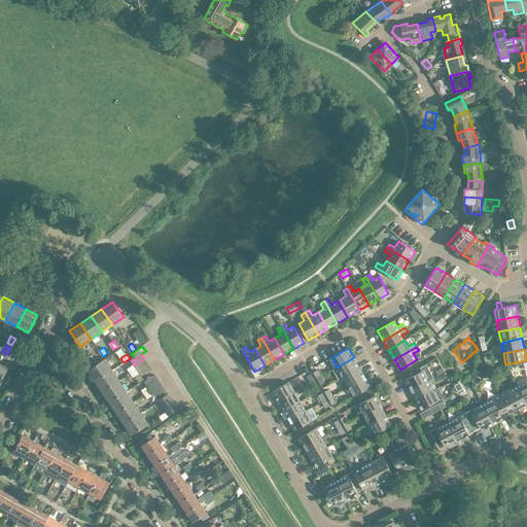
[(339,379),(343,377),(359,367),(354,357),(337,367),(334,370),(339,379)]
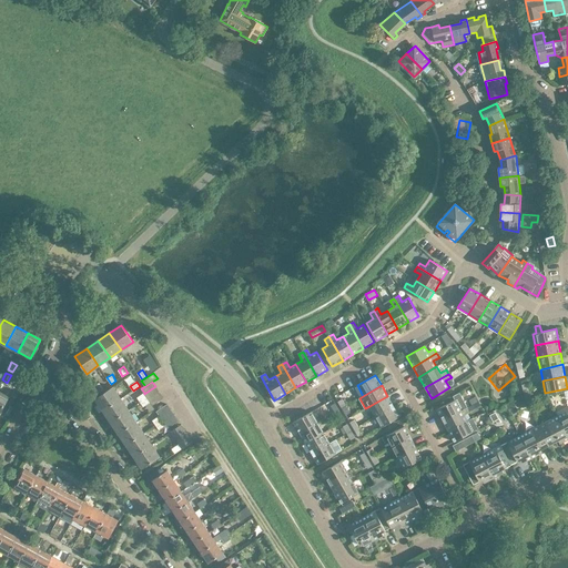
[(160,392),(155,386),(144,394),(148,397),(149,399),(160,392)]
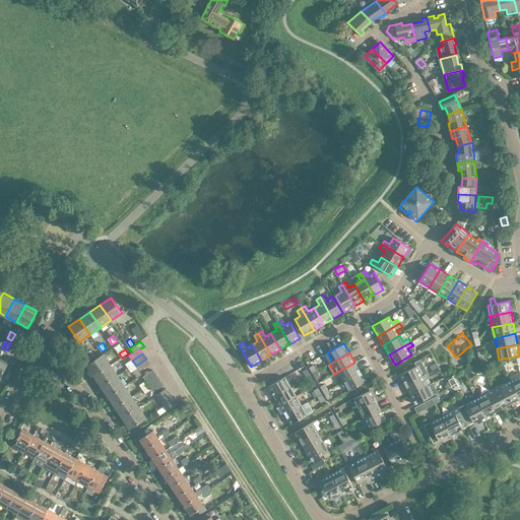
[(94,376),(111,365),(104,354),(87,365),(94,376)]
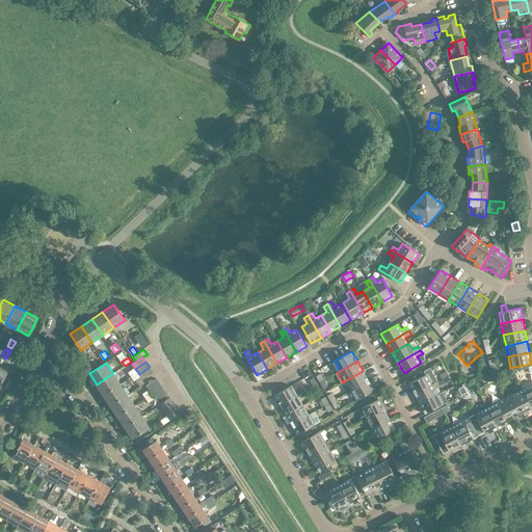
[(0,366),(0,387),(8,371),(0,366)]
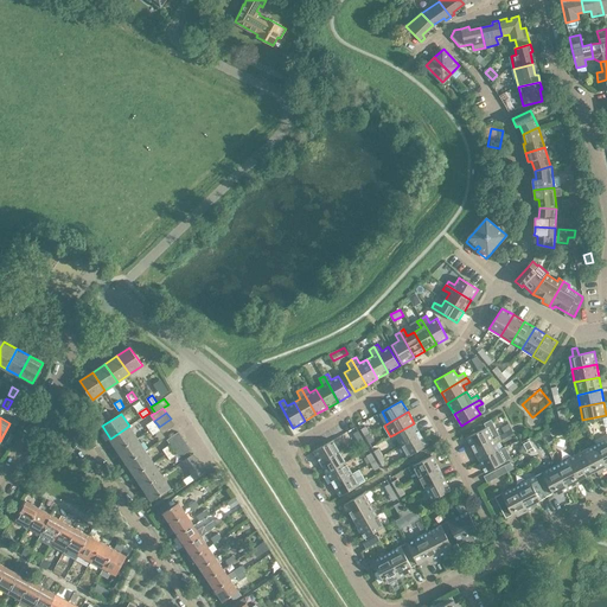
[(174,426),(171,419),(159,427),(161,430),(163,433),(174,426)]
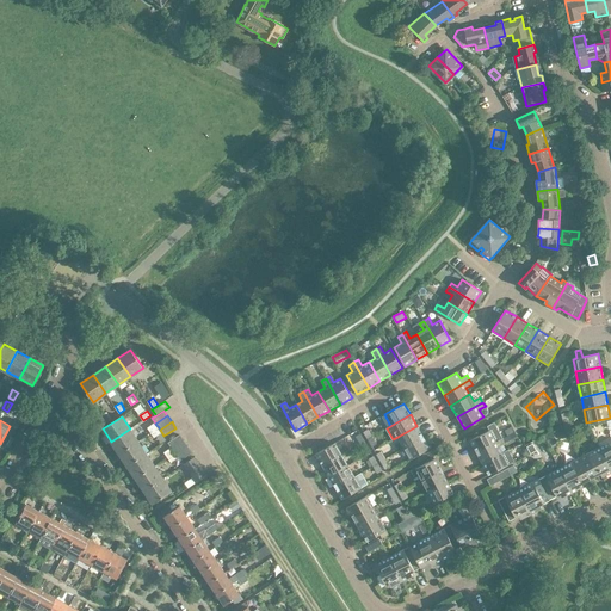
[(148,427),(150,432),(159,427),(155,424),(155,423),(148,427)]
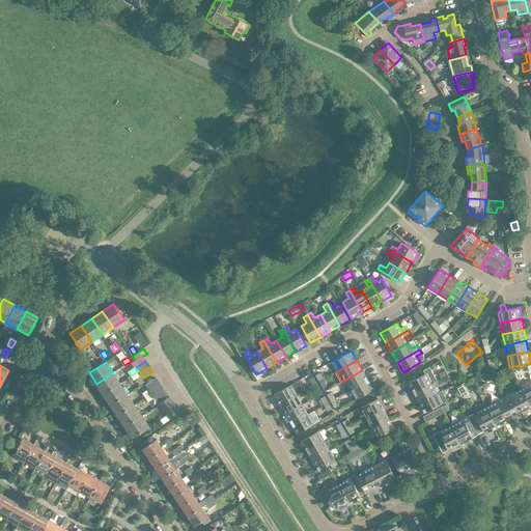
[(351,389),(367,380),(362,370),(345,380),(351,389)]
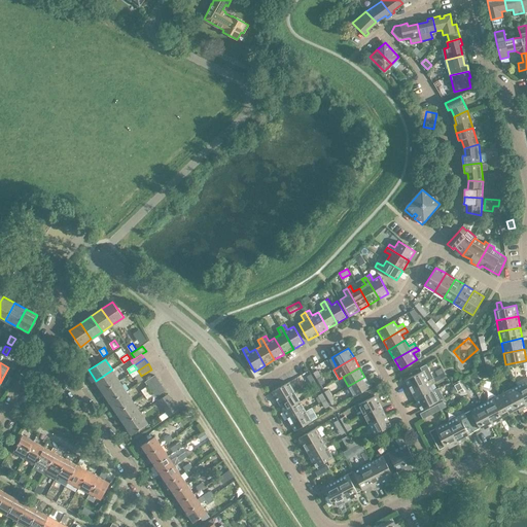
[(137,369),(130,373),(134,378),(140,374),(138,371),(137,369)]
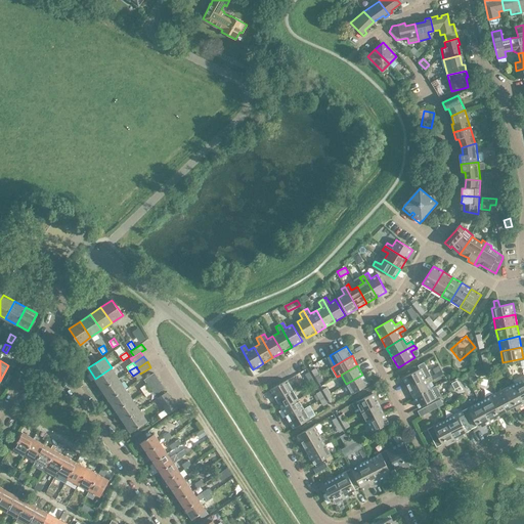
[(112,367),(95,379),(102,389),(119,379),(112,367)]
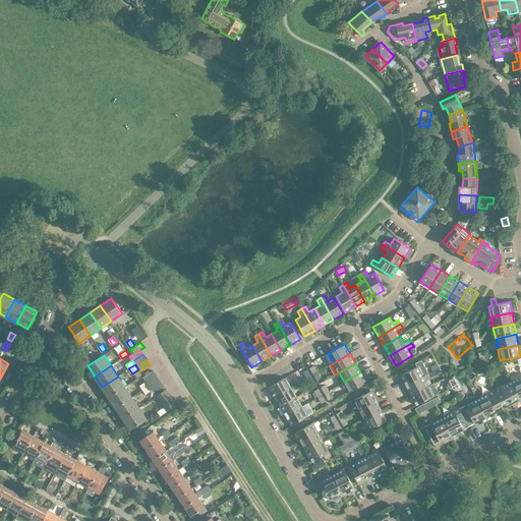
[(406,386),(428,373),(426,369),(421,372),(417,366),(401,375),(406,386)]
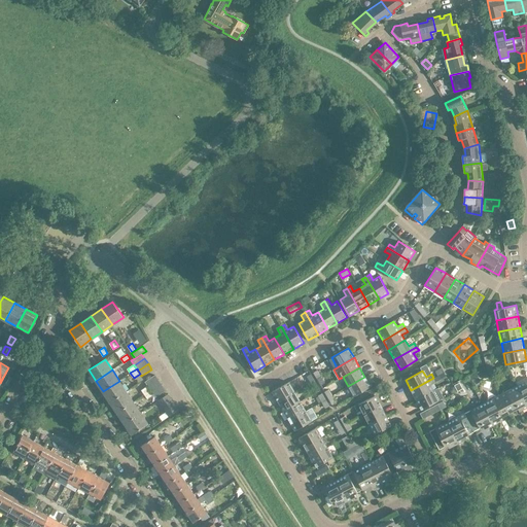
[(470,377),(473,384),(480,380),(477,373),(470,377)]
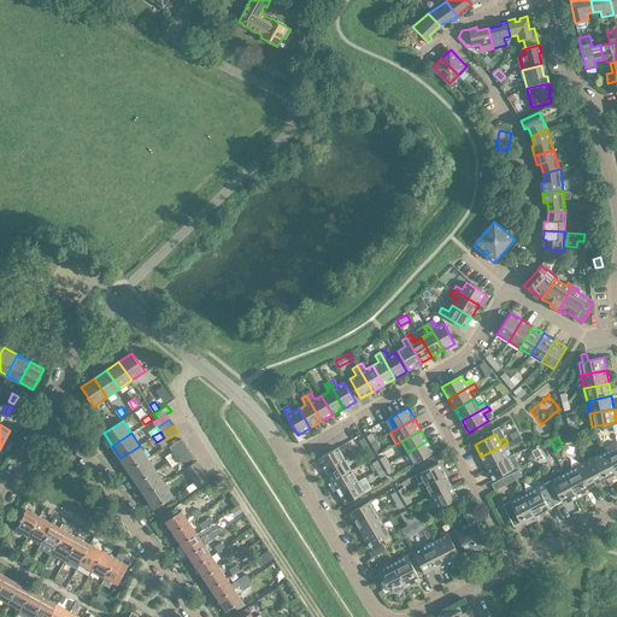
[(174,452),(174,453),(186,445),(182,439),(170,447),(174,452)]
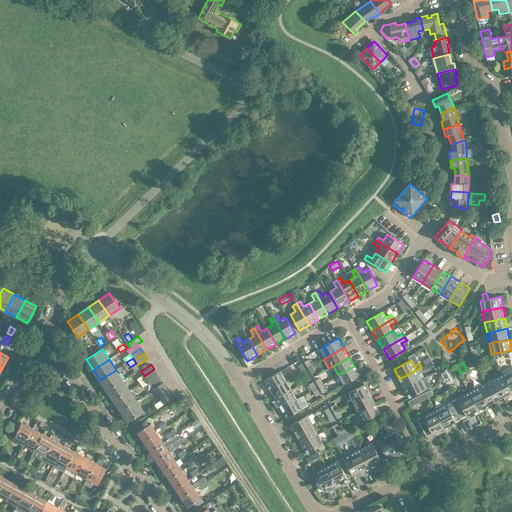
[(354,366),(338,375),(344,385),(360,376),(354,366)]
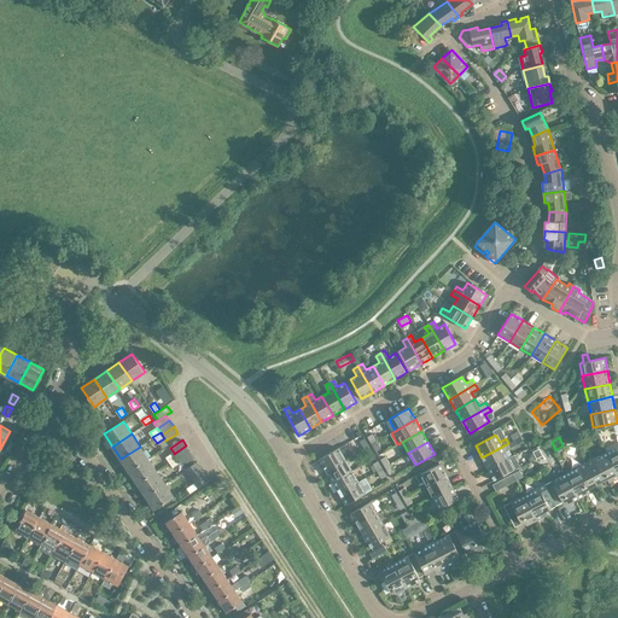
[(508,443),(482,458),(488,468),(508,459),(505,452),(511,448),(508,443)]
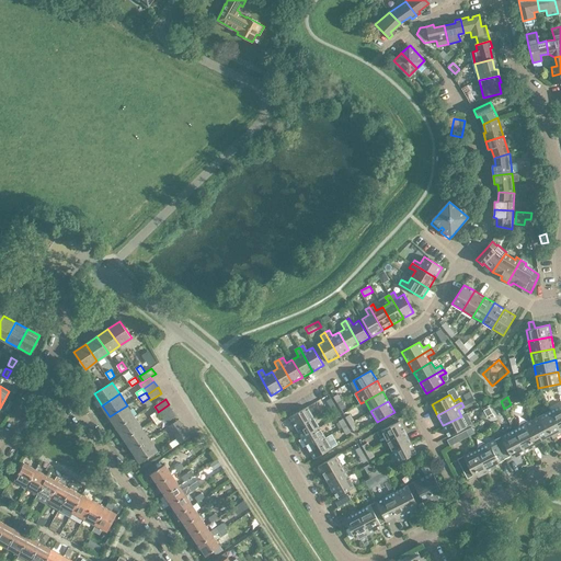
[(172,410),(169,404),(158,412),(161,415),(162,418),(172,410)]
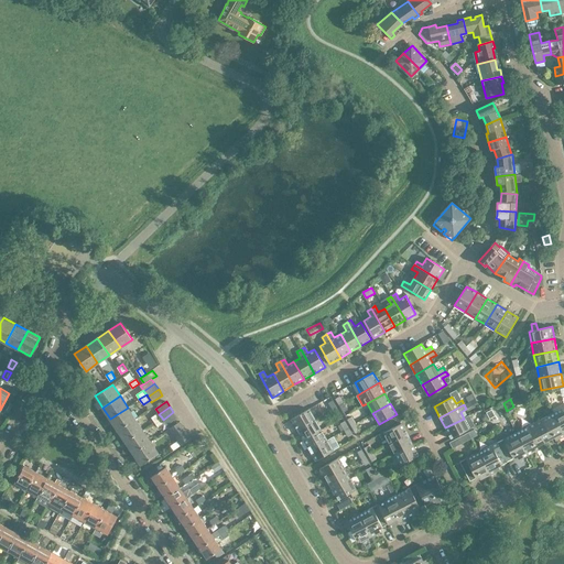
[(563,407),(554,413),(563,432),(563,407)]
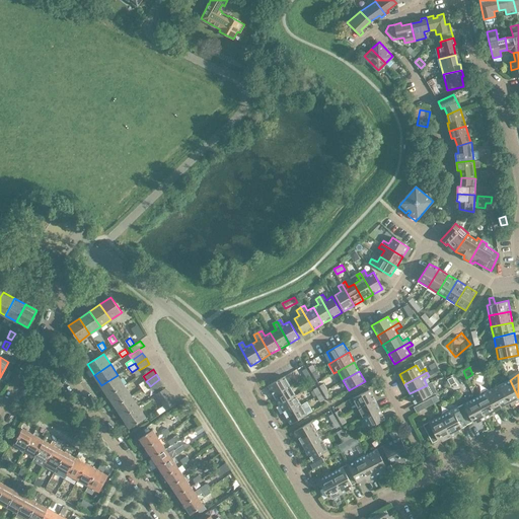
[(118,375),(101,385),(108,395),(125,385),(118,375)]
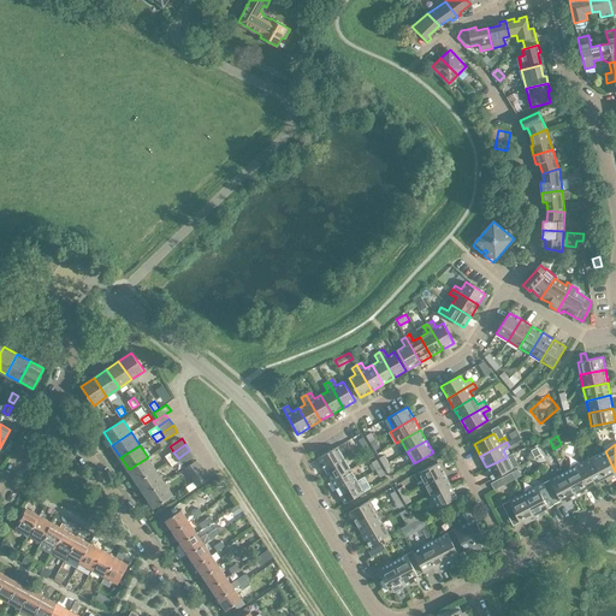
[(325,469),(344,458),(338,446),(319,457),(325,469)]
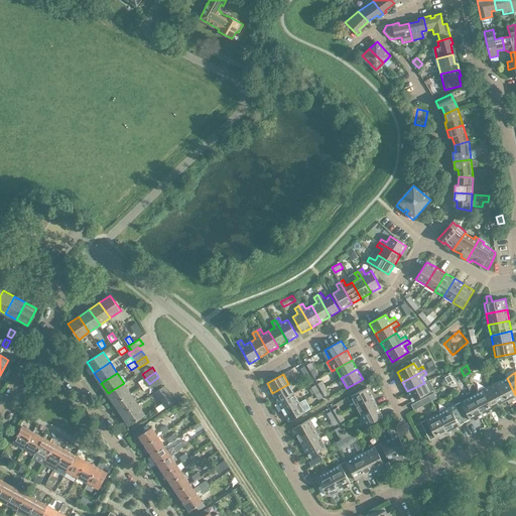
[(162,382),(158,377),(149,384),(151,386),(152,389),(162,382)]
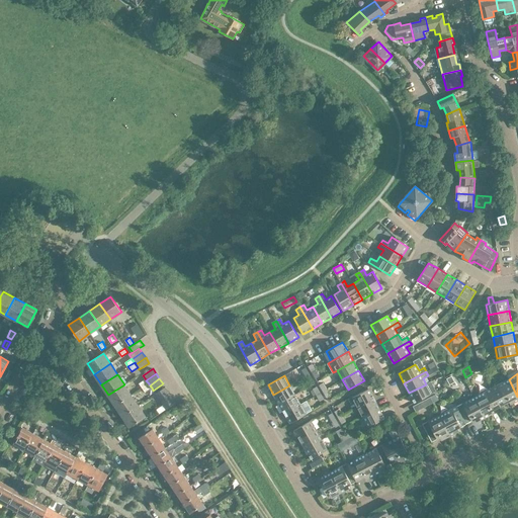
[(140,383),(143,387),(149,383),(146,380),(146,379),(140,383)]
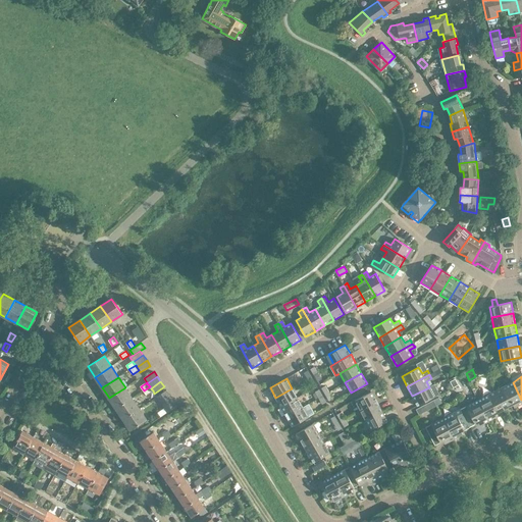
[(514,408),(521,403),(521,400),(513,382),(496,390),(505,409),(513,405),(514,408)]
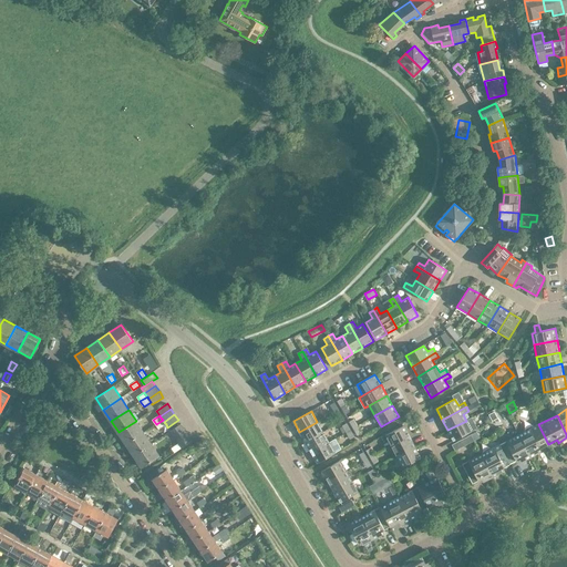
[(466,421),(447,430),(453,441),(477,429),(475,424),(472,418),(466,421)]
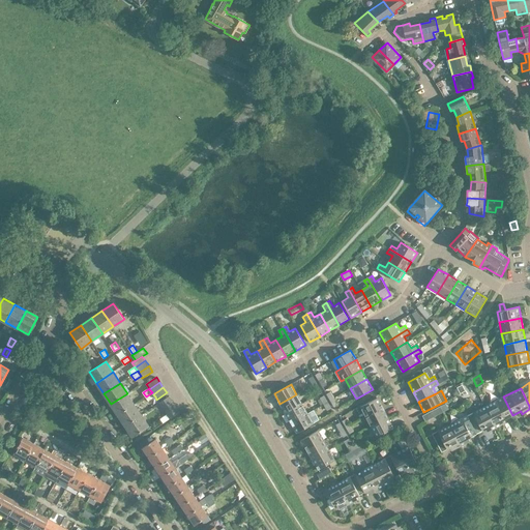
[(155,396),(153,394),(152,392),(146,396),(149,401),(155,396)]
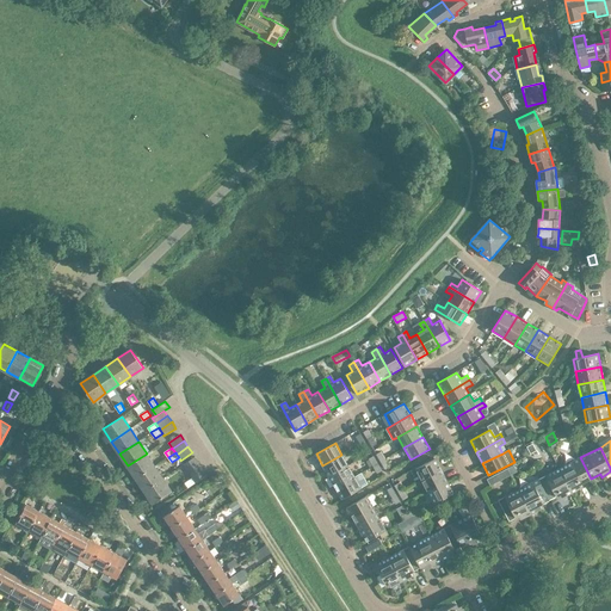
[(147,454),(128,466),(136,479),(155,466),(147,454)]
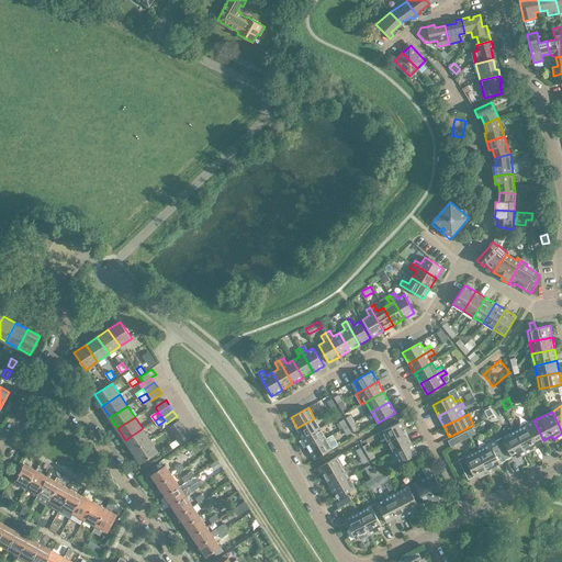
[(303,438),(321,428),(314,418),(296,428),(303,438)]
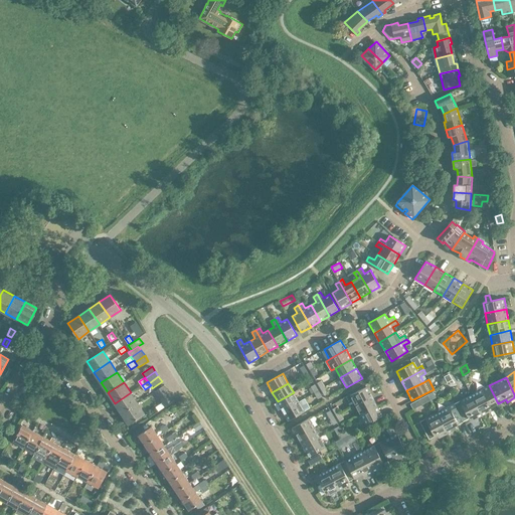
[(167,389),(164,385),(154,391),(158,396),(167,389)]
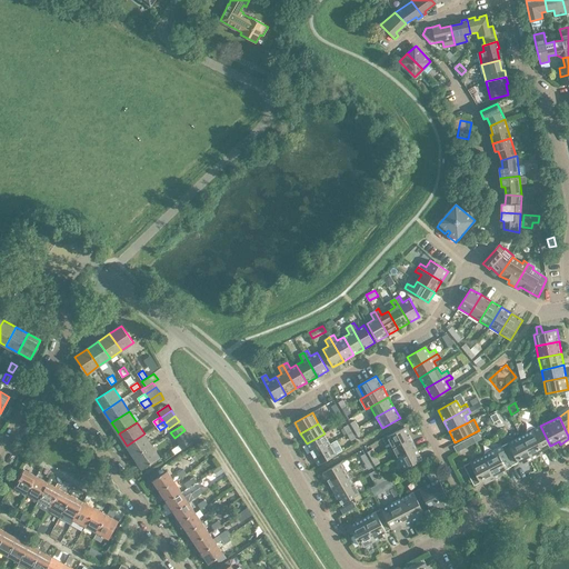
[(521,436),(532,459),(542,453),(541,450),(550,446),(540,426),(521,436)]
